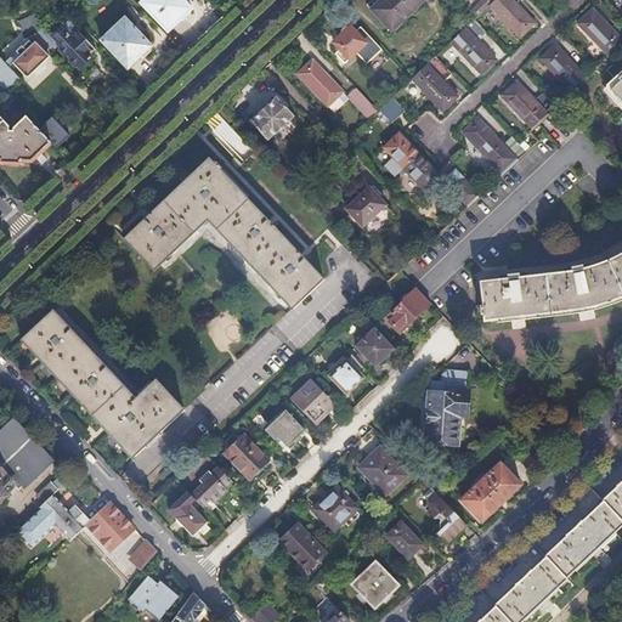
[(182,0),(143,0),(141,4),(167,32),(180,20),(184,21),(192,13),(192,10),(182,0)]
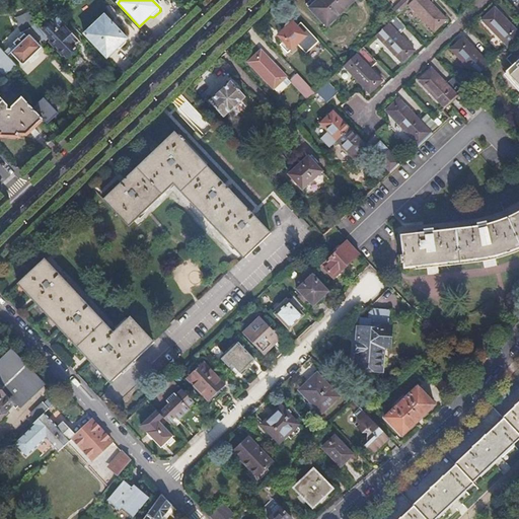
[(318,0),(310,8),(327,26),(355,0),(318,0)]
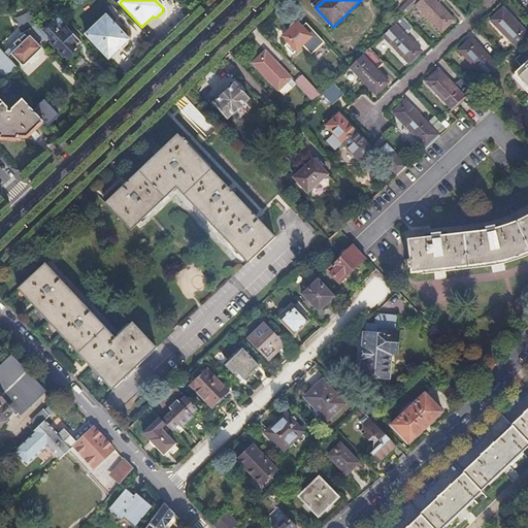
[(415,4),(419,0),(406,0),(399,8),(404,13),(415,4)]
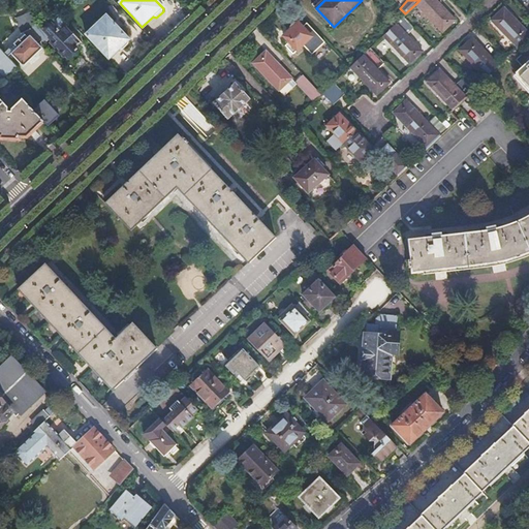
[(419,0),(415,4),(442,31),(455,20),(435,0),(419,0)]
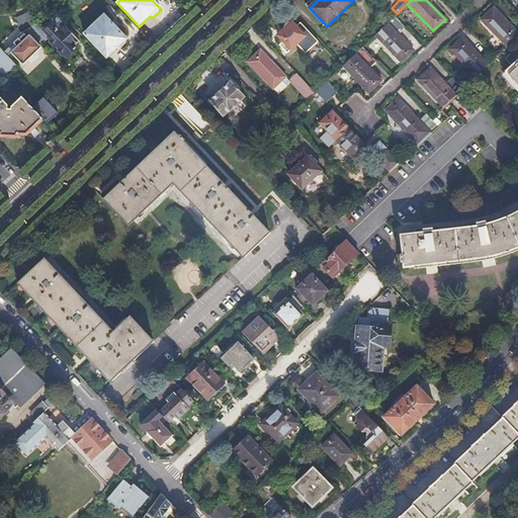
[(482,17),(507,45),(517,33),(517,31),(495,7),(482,17)]
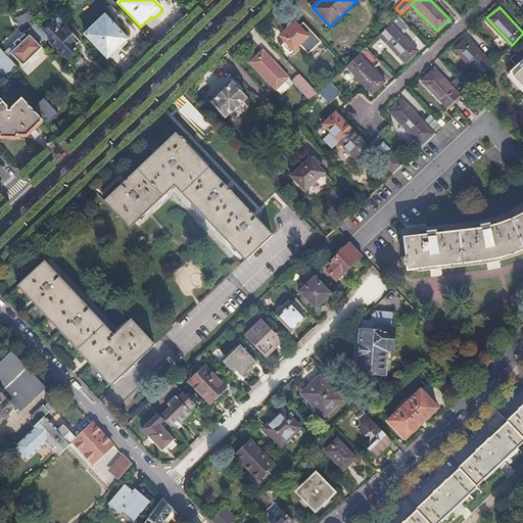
[(32,11),(22,14),(30,28),(38,24),(32,11)]
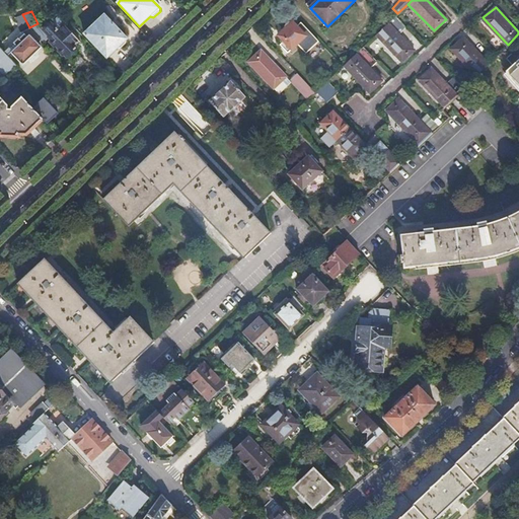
[(29,27),(22,14),(13,18),(19,32),(27,28),(29,27)]
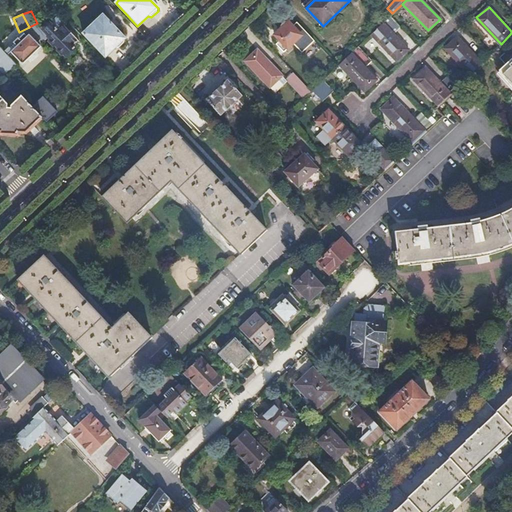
[(59,14),(52,21),(58,22),(62,26),(66,22),(59,14)]
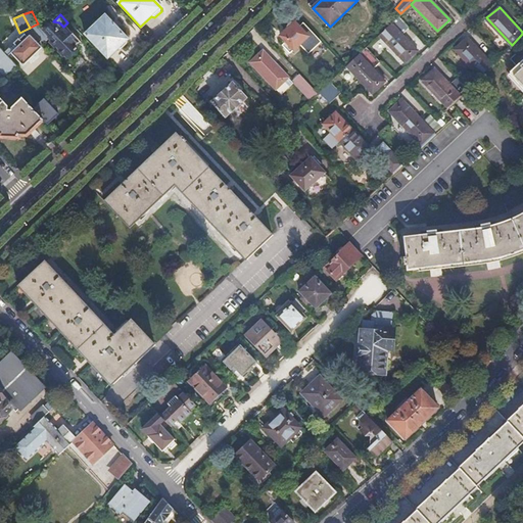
[(410,27),(399,15),(378,35),(405,61),(417,50),(401,34),(410,27)]
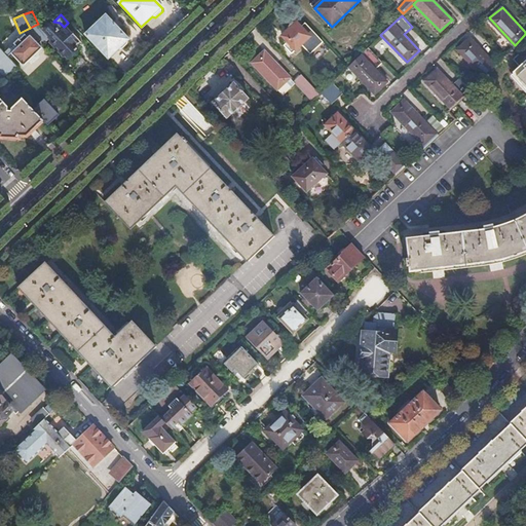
[(104,16),(84,35),(107,60),(116,50),(121,49),(127,44),(126,41),(104,16)]
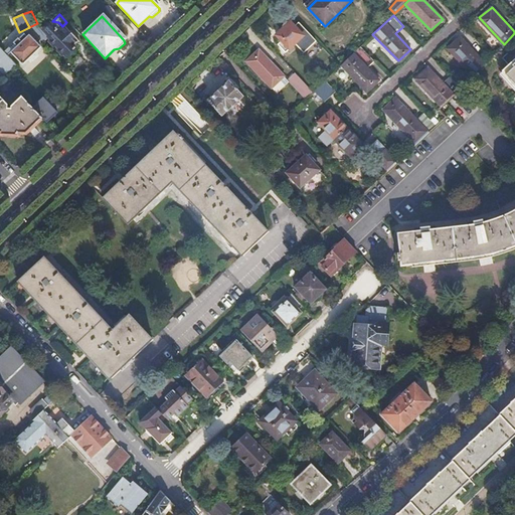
[(29,27),(27,28),(27,29),(39,41),(41,44),(46,39),(64,58),(73,49),(72,48),(74,46),(69,40),(72,37),(62,26),(58,22),(52,21),(43,29),(41,26),(39,22),(37,23),(29,27)]
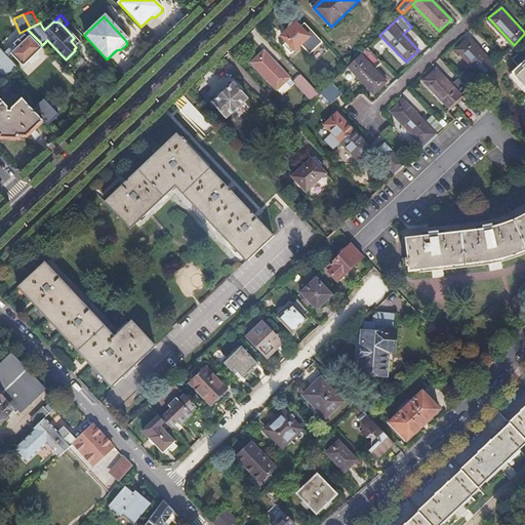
[(295,23),(281,36),(294,49),(308,36),(295,23)]
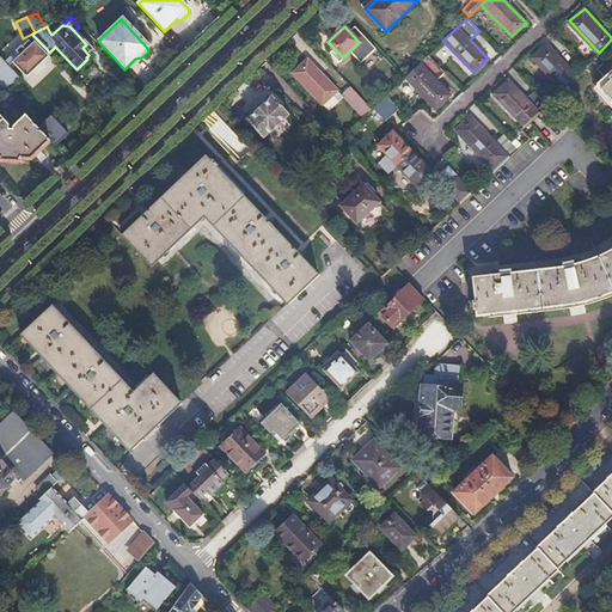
[(6,66),(11,62),(25,77),(47,56),(43,53),(47,49),(32,35),(23,40),(19,44),(20,47),(2,62),(6,66)]
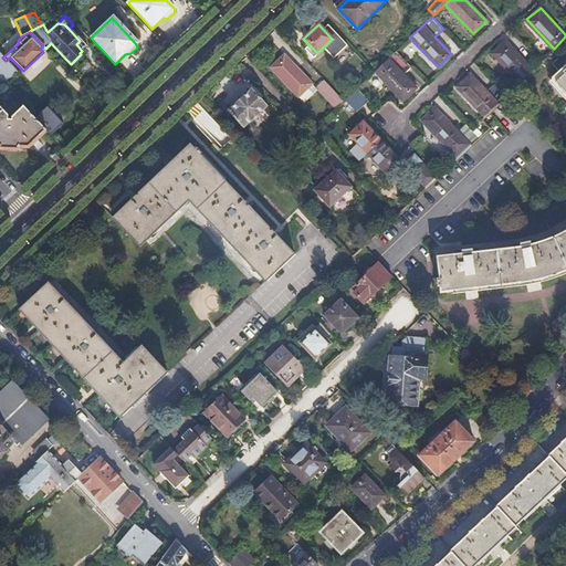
[(491,52),(520,81),(533,69),(504,39),(491,52)]
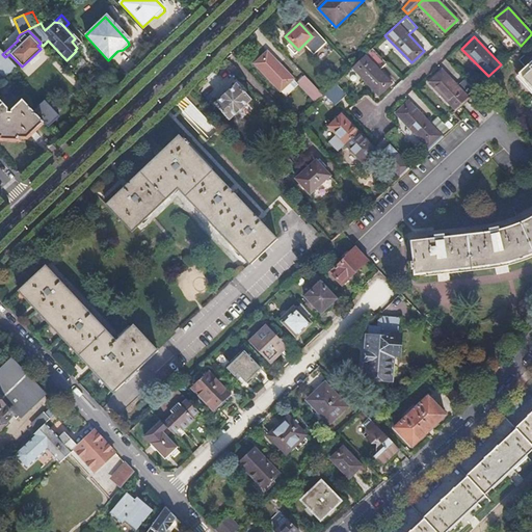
[(80,45),(75,38),(72,42),(77,48),(80,45)]
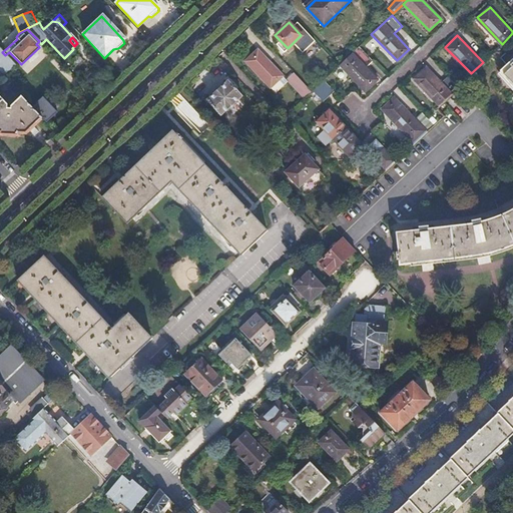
[(359,46),(340,64),(365,91),(376,80),(364,67),(372,60),(359,46)]
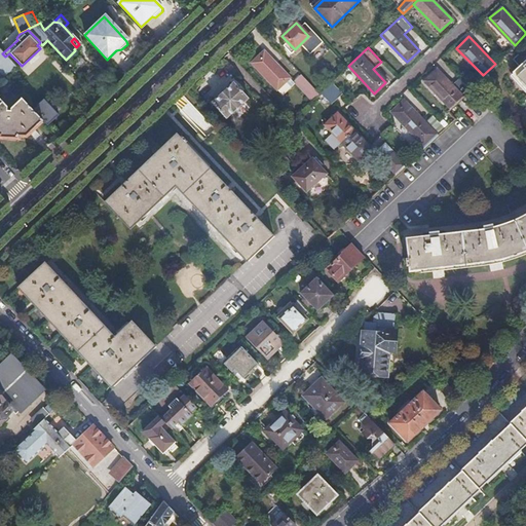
[(2,53),(0,50),(0,72),(5,78),(15,68),(5,57),(2,53)]
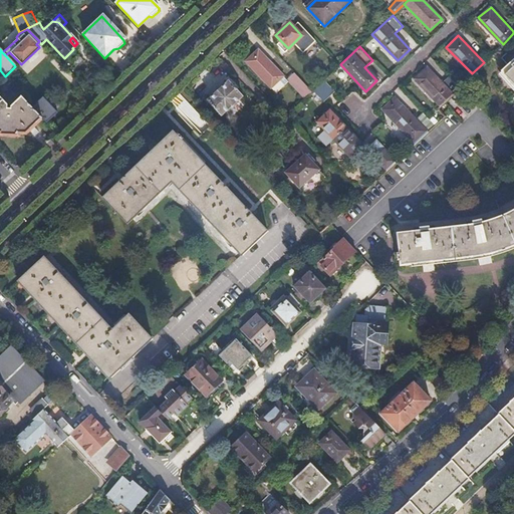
[(295,74),(282,61),(275,68),(257,49),(244,61),(270,87),(279,80),(284,84),(295,74)]
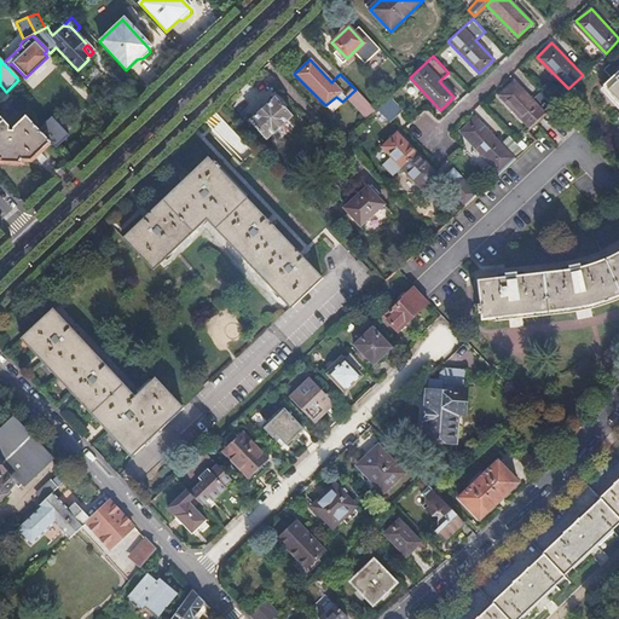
[(618,71),(606,84),(618,98),(618,71)]
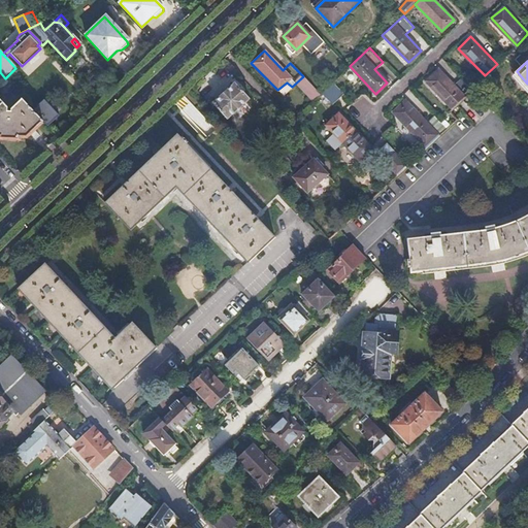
[(425,80),(451,107),(471,88),(460,76),(453,84),(437,68),(425,80)]
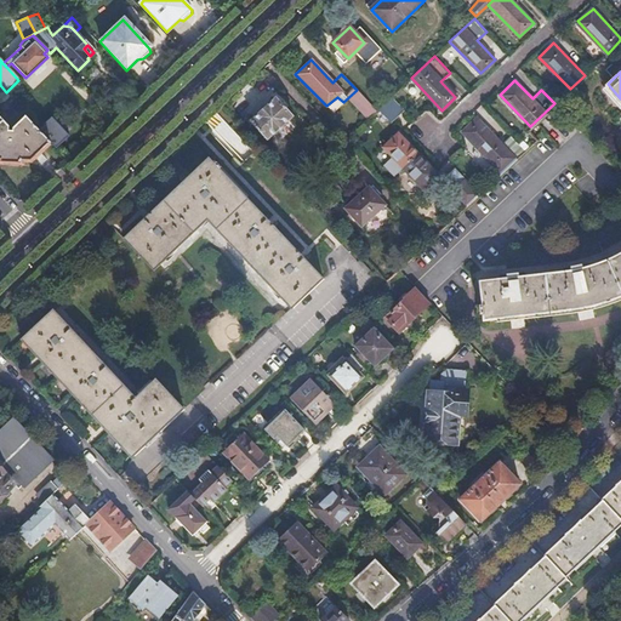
[(391,97),(379,109),(391,123),(404,110),(391,97)]
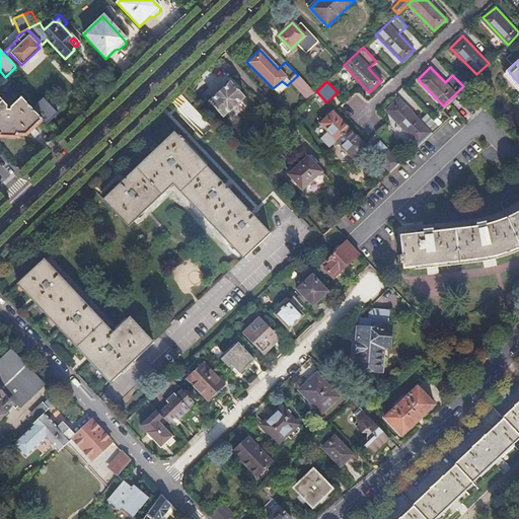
[(230,84),(210,103),(223,118),(244,97),(230,84)]
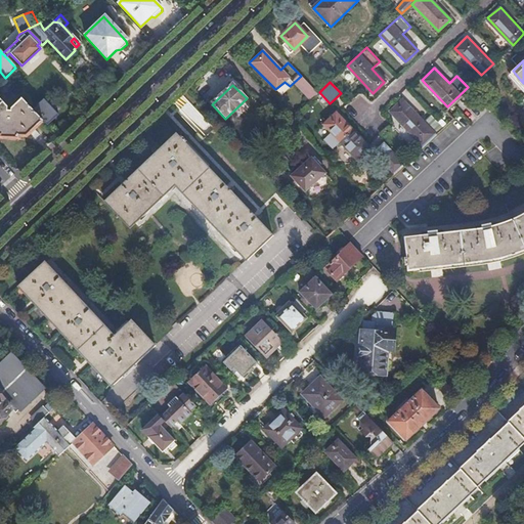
[(42,98),(31,110),(45,124),(46,126),(57,115),(42,98)]
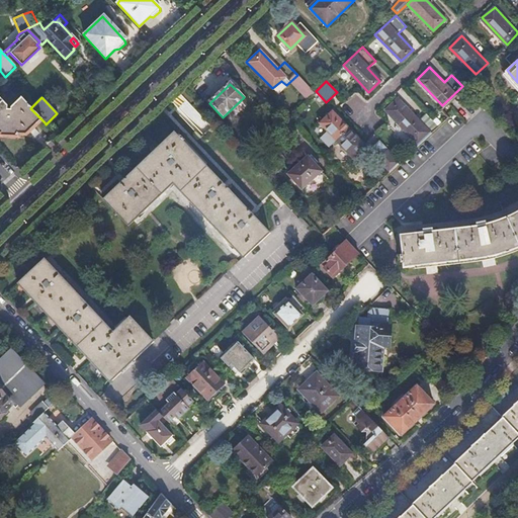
[(8,108),(0,99),(0,135),(1,136),(1,138),(20,141),(21,138),(27,140),(45,122),(30,108),(22,99),(12,108),(8,108)]
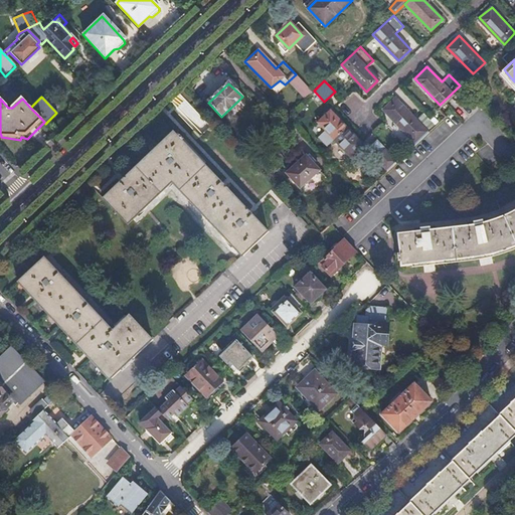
[(382,109),(414,142),(426,131),(413,118),(394,99),(382,109)]
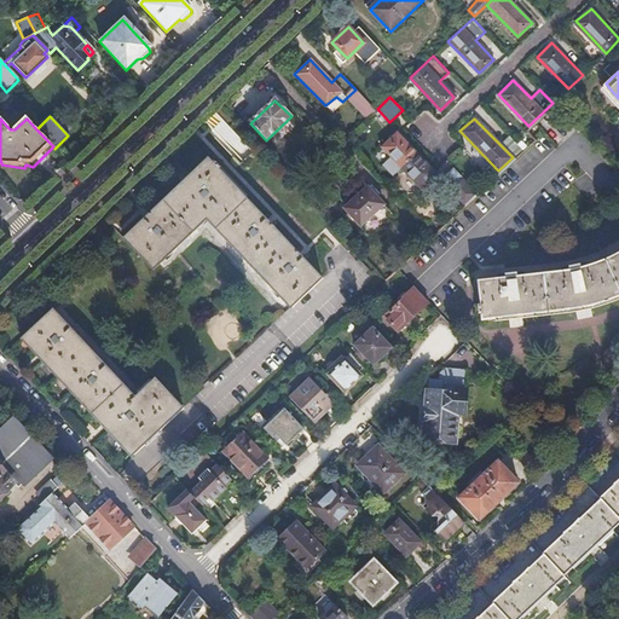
[(393,175),(399,169),(420,190),(435,174),(395,132),(380,148),(389,158),(382,165),(393,175)]
